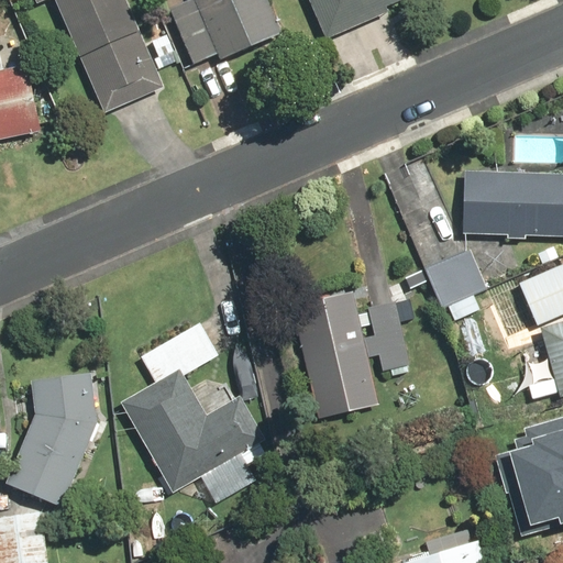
[(33,0),(34,2),(41,0),(50,0),(101,112),(163,85),(125,0),(33,0)]
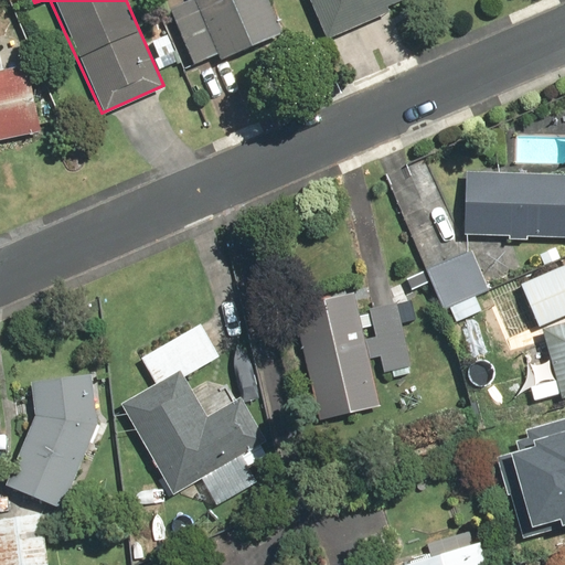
[(266,0),(191,0),(170,9),(192,64),(215,54),(219,62),(281,38),(266,0)]
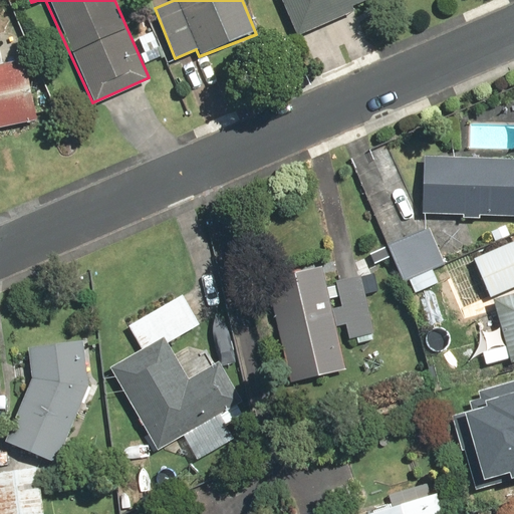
[(283,0),(298,34),(353,9),(351,7),(366,0),(283,0)]
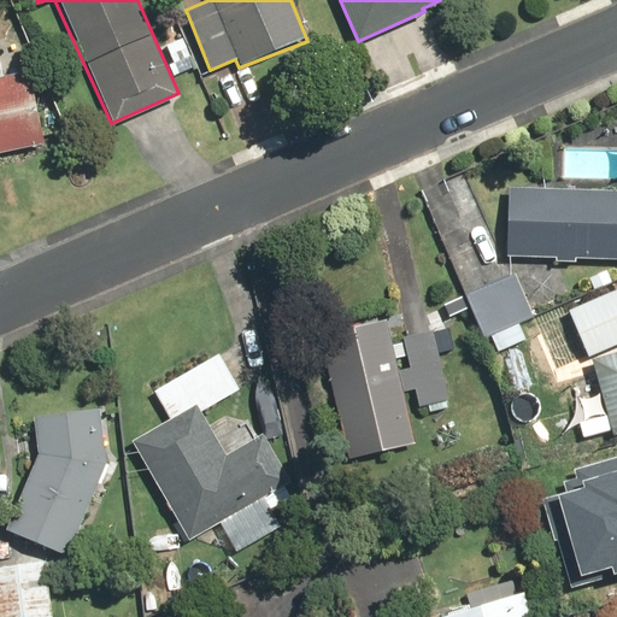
[(0,154),(57,144),(42,68),(18,72),(13,46),(0,47),(0,154)]
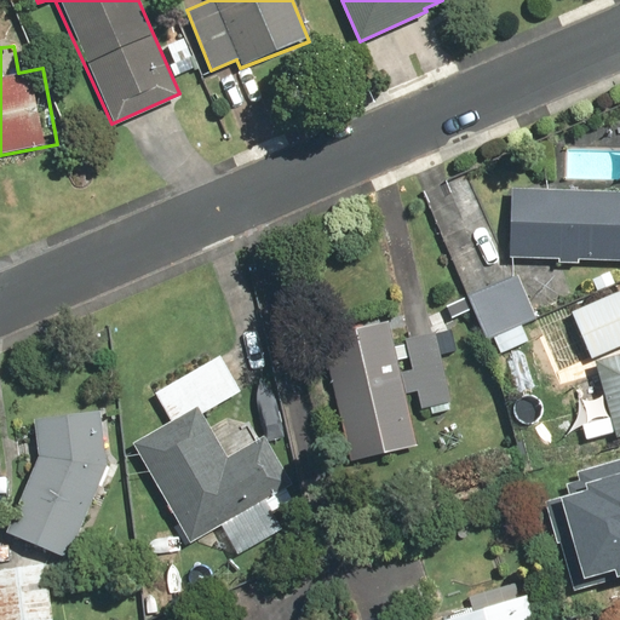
[(619,190),(509,187),(507,259),(554,260),(554,265),(578,265),(578,260),(619,262),(619,190)]
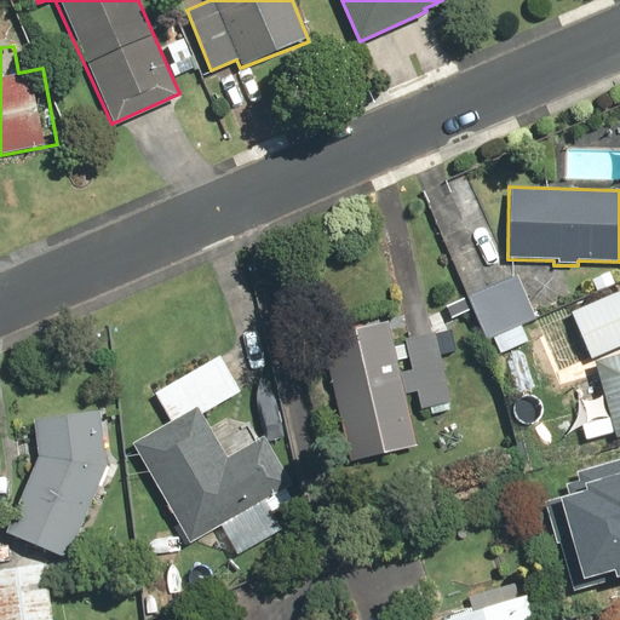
[(619,287),(570,309),(590,359),(596,357),(619,346),(619,287)]
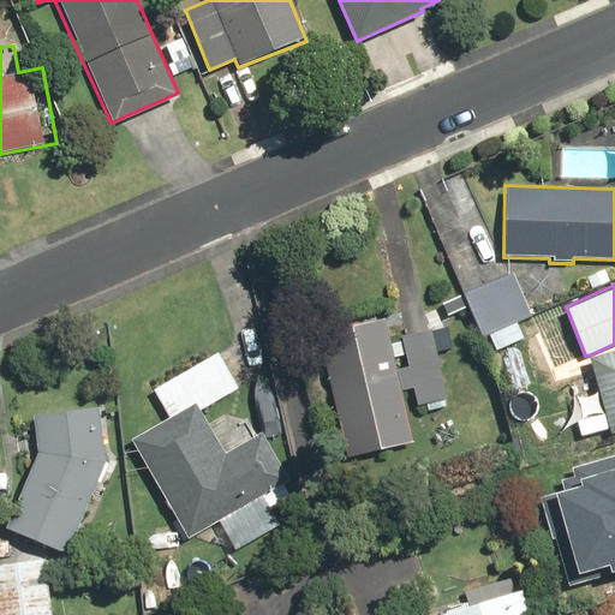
[(315,335),(345,458),(415,441),(404,392),(413,389),(418,406),(446,400),(429,330),(402,336),(410,368),(395,371),(382,318),(315,335)]
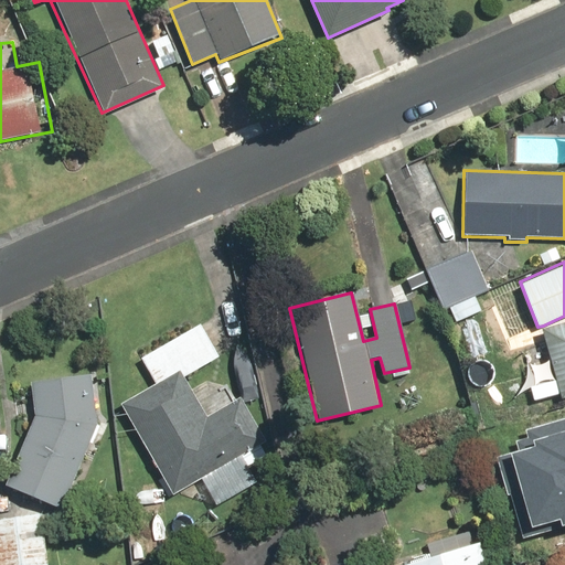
[(477,294),(446,307),(454,324),(484,311),(477,294)]
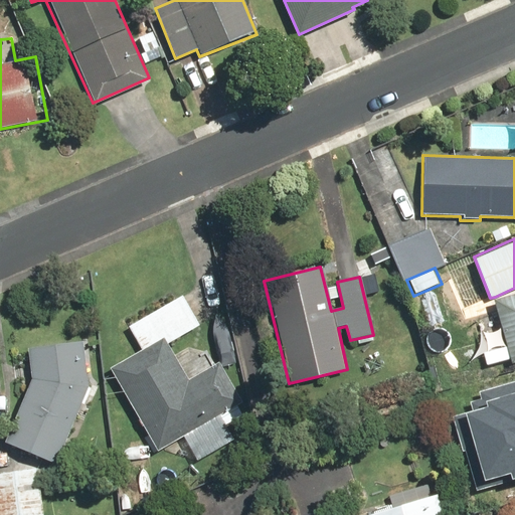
[(437,293),(419,297),(425,332),(443,329),(437,293)]
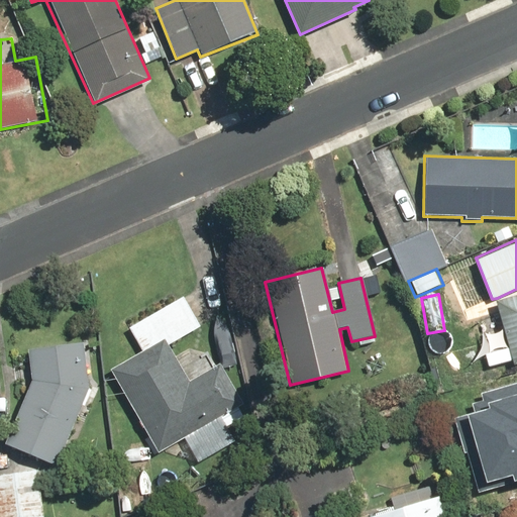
[(516,294),(496,300),(513,366),(516,364),(516,294)]
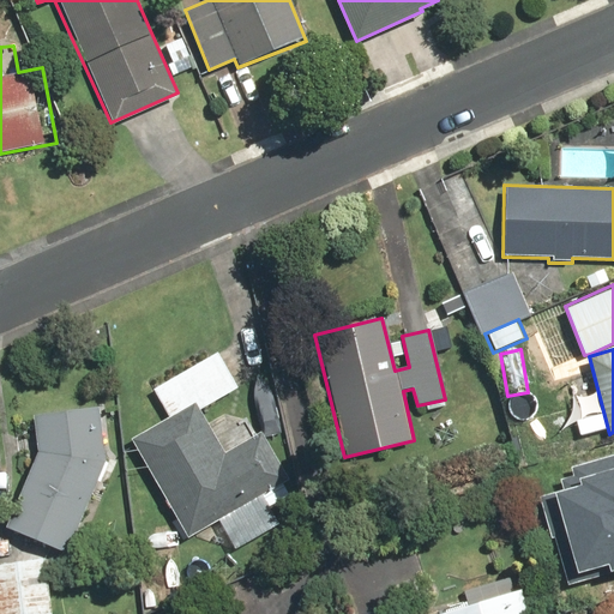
[(236,387),(218,353),(128,397),(144,433),(132,440),(186,535),(284,480),(241,405),(209,423),(200,408),(236,387)]
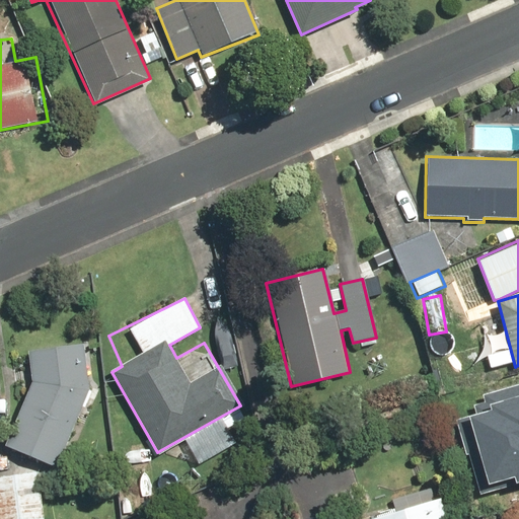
[(29,351),(28,352),(30,383),(4,444),(54,470),(88,391),(84,344),(29,351)]
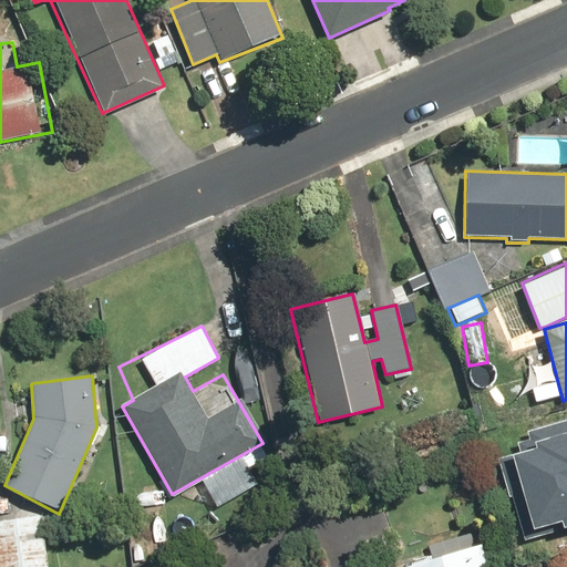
[(498,454),(523,536),(560,525),(565,542),(566,540),(566,413),(526,426),(528,433),(515,437),(518,449),(498,454)]
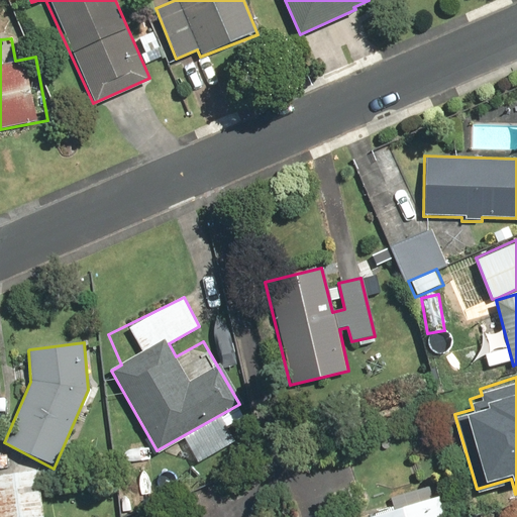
[(91,467),(94,516),(148,512),(145,462),(91,467)]
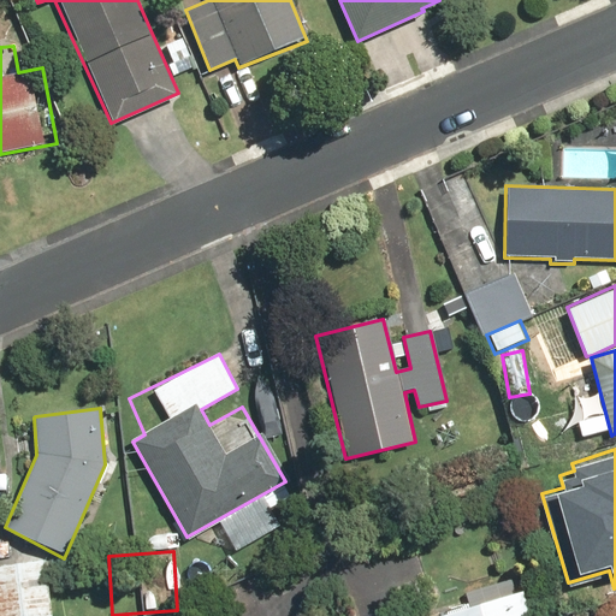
[(0,615),(53,615),(49,560),(0,563),(0,615)]
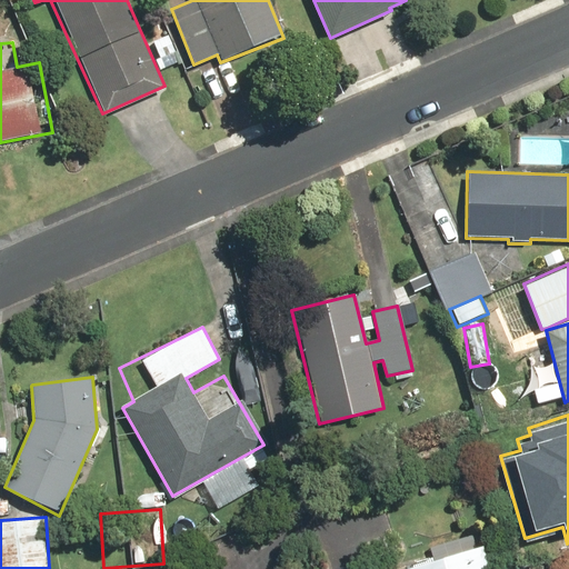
[(495,568),(488,545),(409,568),(495,568)]
